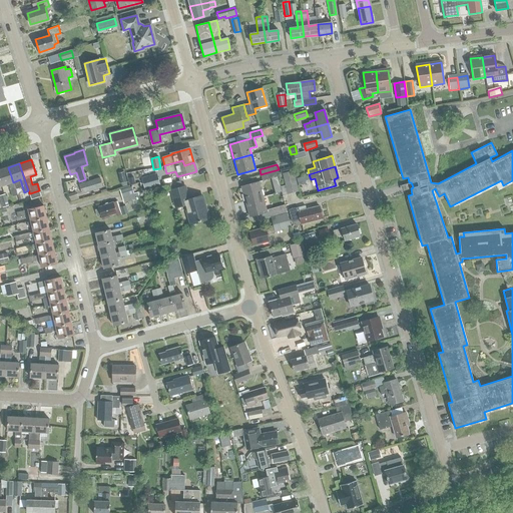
[(17,194),(13,182),(8,167),(0,169),(0,181),(1,185),(8,183),(12,195),(17,194)]
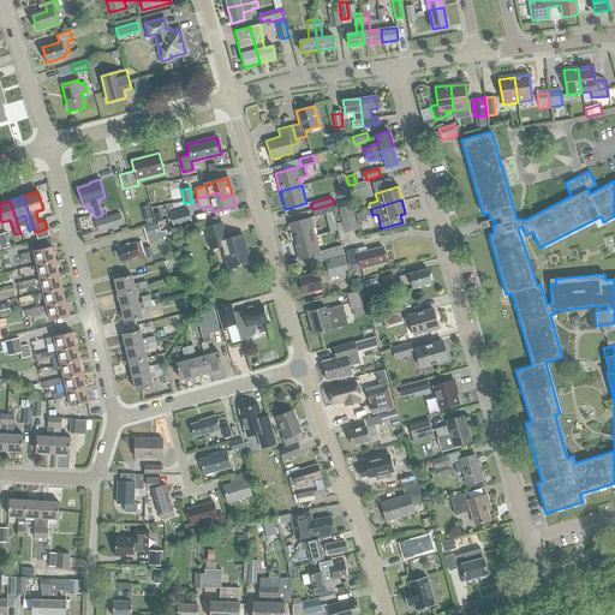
[(312,209),(315,216),(333,212),(332,207),(334,207),(334,203),(312,209)]
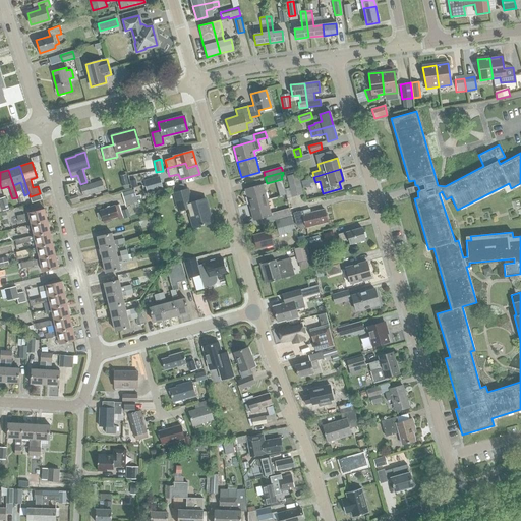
[(302,194),(297,174),(287,176),(292,196),(302,194)]
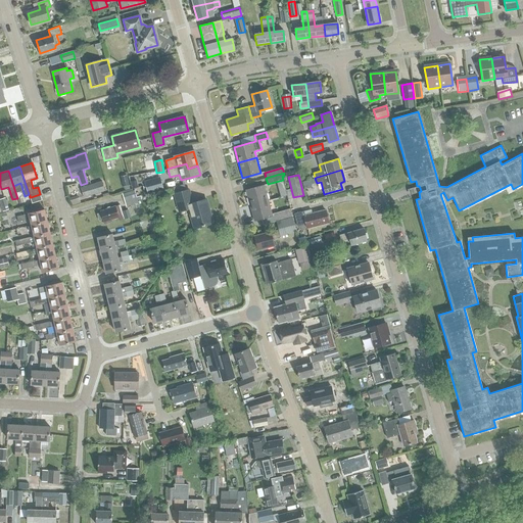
[(130,186),(127,176),(121,177),(124,187),(130,186)]
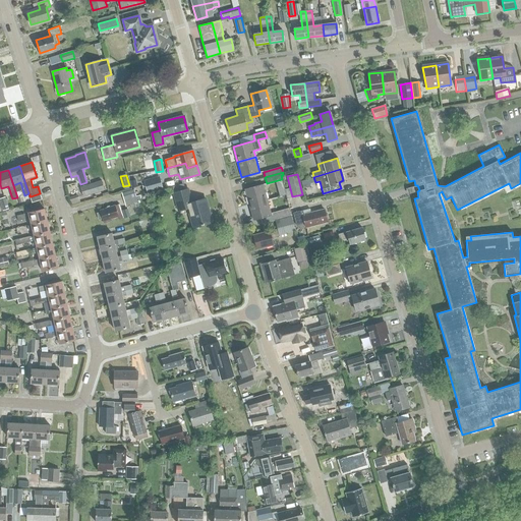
[(309,179),(301,181),(303,188),(309,186),(310,183),(309,179)]
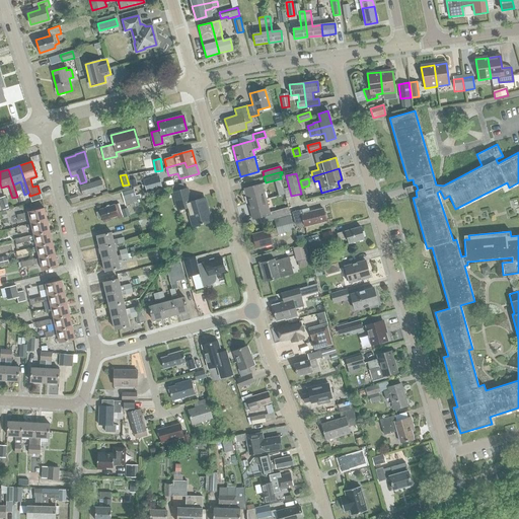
[(146,192),(162,188),(160,179),(144,184),(146,192)]
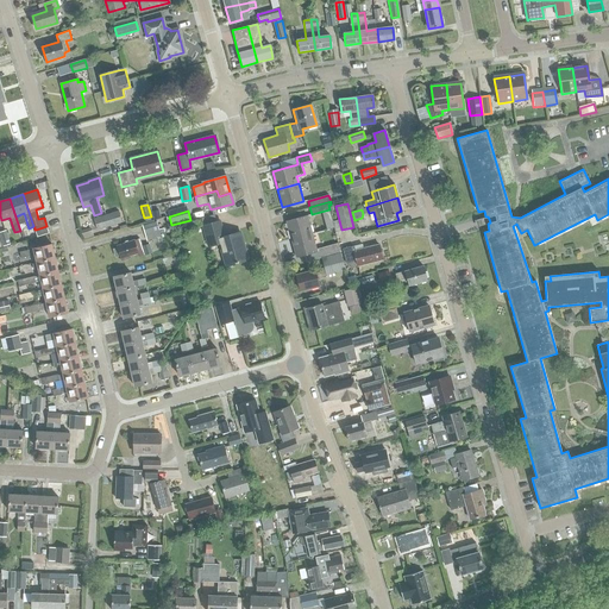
[(96,219),(100,230),(121,223),(118,212),(96,219)]
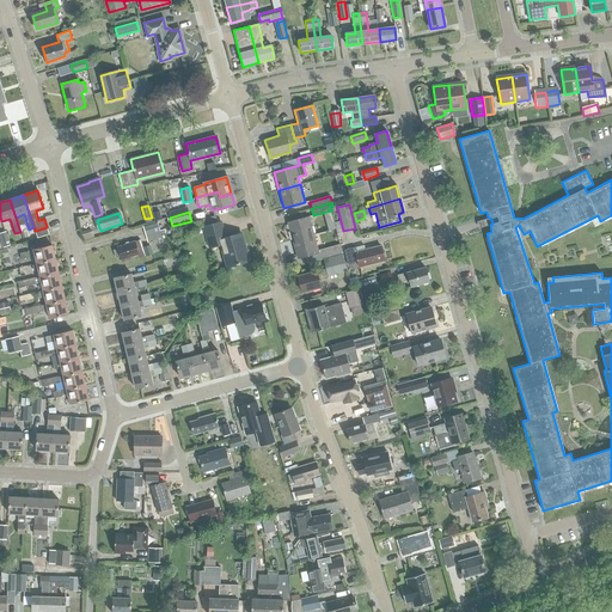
[(287,222),(293,240),(313,234),(308,216),(287,222)]
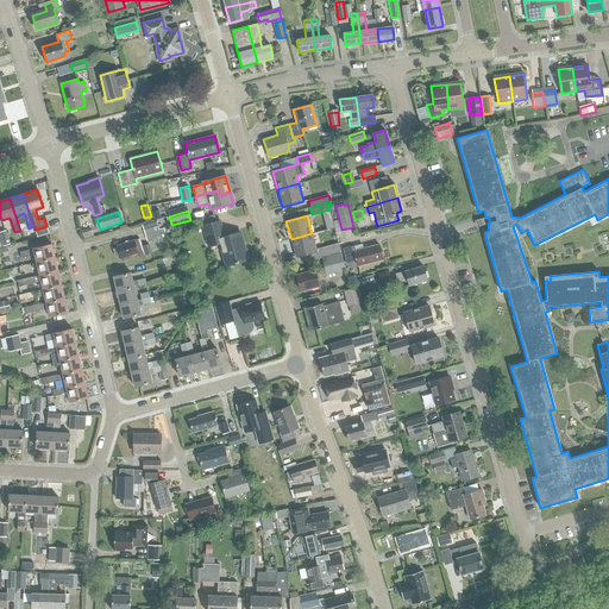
[(332,218),(325,220),(327,230),(336,227),(332,218)]
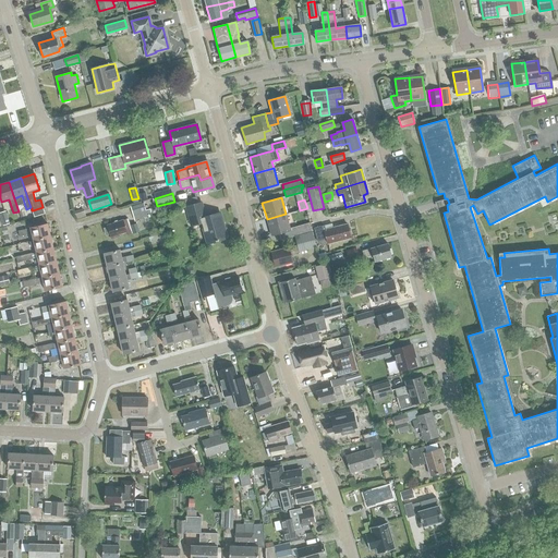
[(227,239),(219,214),(204,218),(199,203),(185,207),(191,226),(201,223),(207,244),(227,239)]
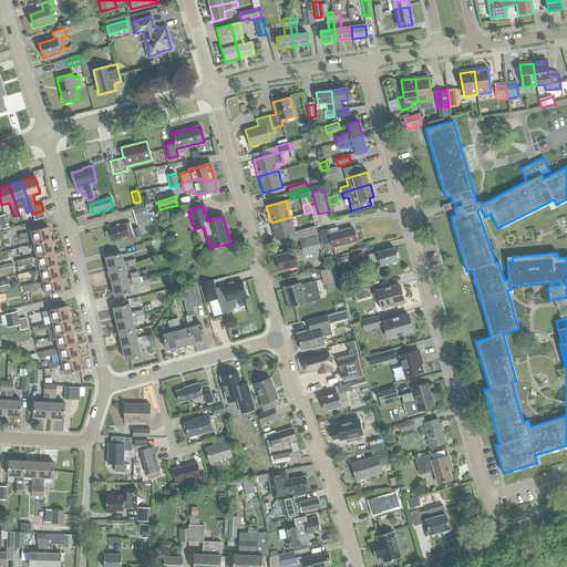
[(147,214),(145,207),(132,210),(135,218),(141,216),(143,223),(150,220),(148,217),(153,216),(152,213),(147,214)]
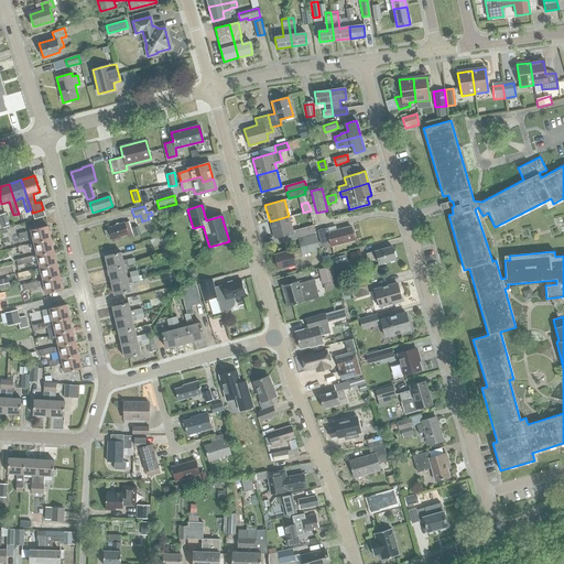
[(0,215),(0,217),(3,228),(10,226),(6,214),(0,215)]
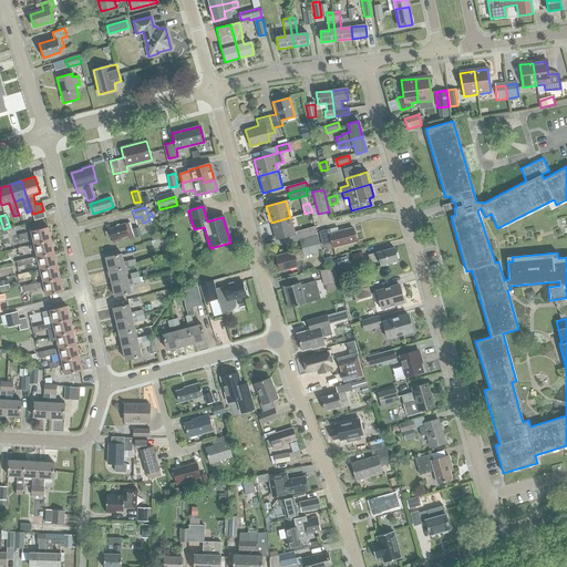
[(290,217),(271,223),(276,239),(296,234),(290,217)]
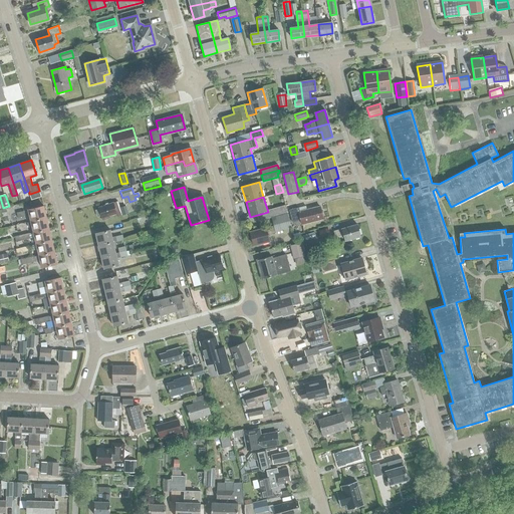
[(116,217),(127,214),(124,206),(119,208),(117,202),(98,208),(99,210),(95,211),(97,217),(101,216),(102,220),(109,218),(108,216),(115,214),(116,217)]
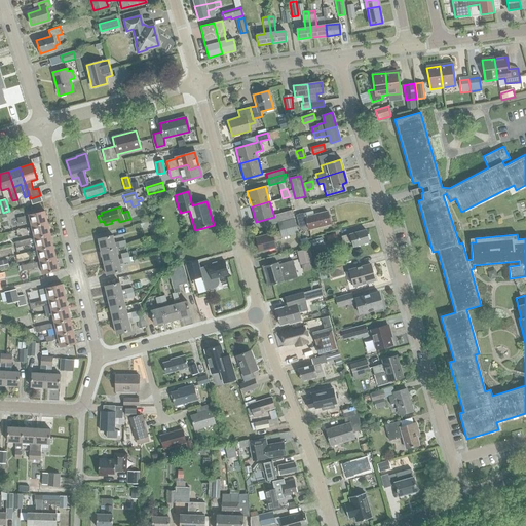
[(45,212),(29,215),(32,227),(48,223),(45,212)]
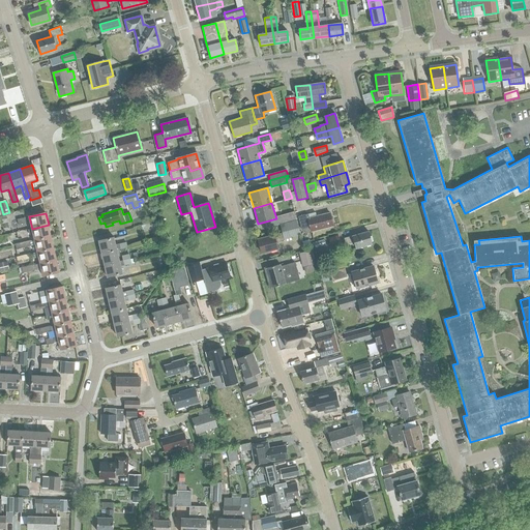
[(310,228),(311,232),(332,226),(329,213),(308,218),(307,214),(298,217),(301,230),(310,228)]
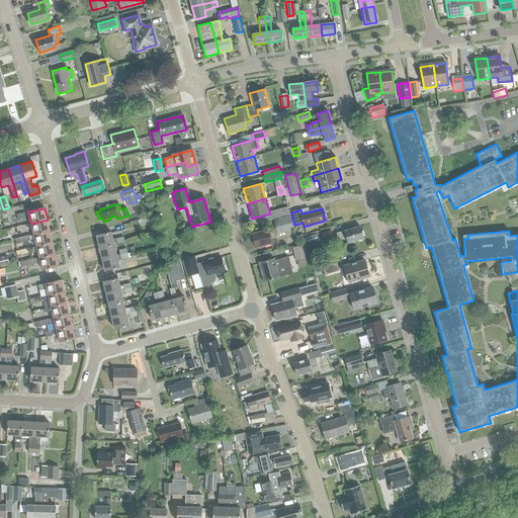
[(270,213),(271,221),(283,218),(281,210),(270,213)]
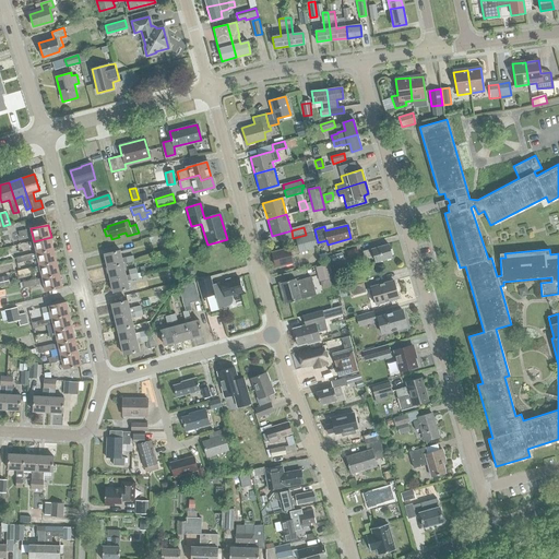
[(317,248),(312,233),(295,238),(297,246),(288,249),(288,248),(272,252),(276,268),(293,263),(292,258),(300,256),(299,252),(317,248)]
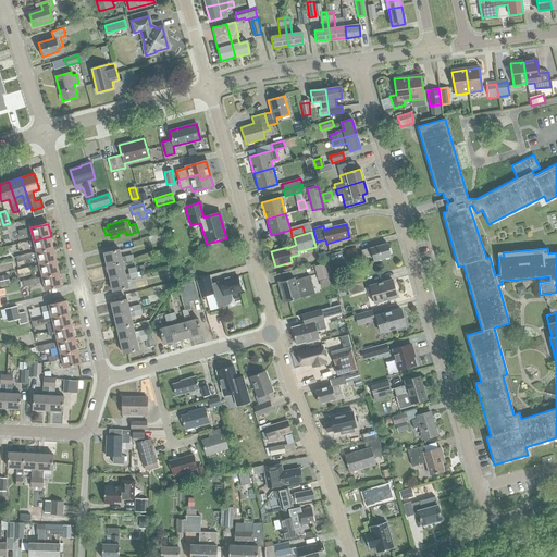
[(31,247),(35,246),(36,252),(53,249),(51,236),(34,240),(29,242),(31,247)]
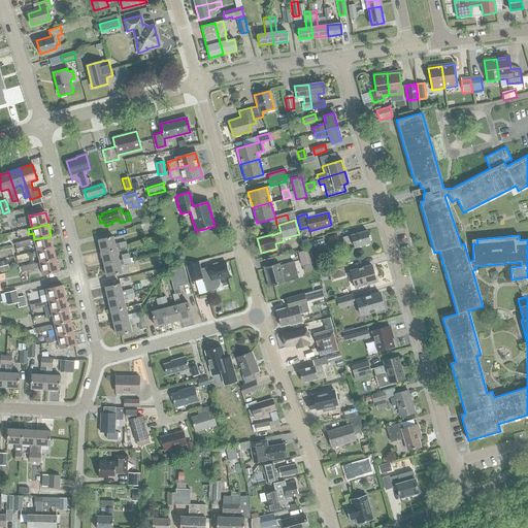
[(369,243),(366,231),(343,238),(345,243),(353,241),(355,249),(369,243)]
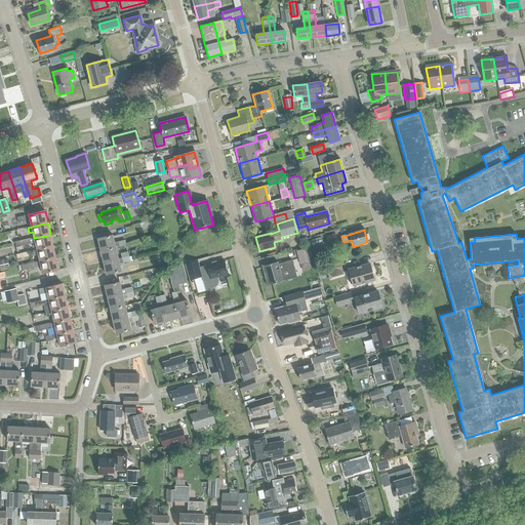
[(336,240),(334,234),(326,236),(327,243),(336,240)]
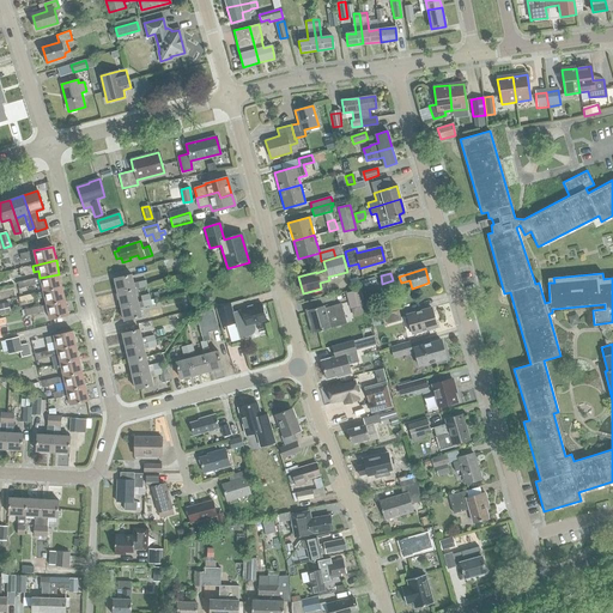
[(35,279),(36,285),(41,284),(43,292),(62,287),(59,274),(40,278),(35,279)]
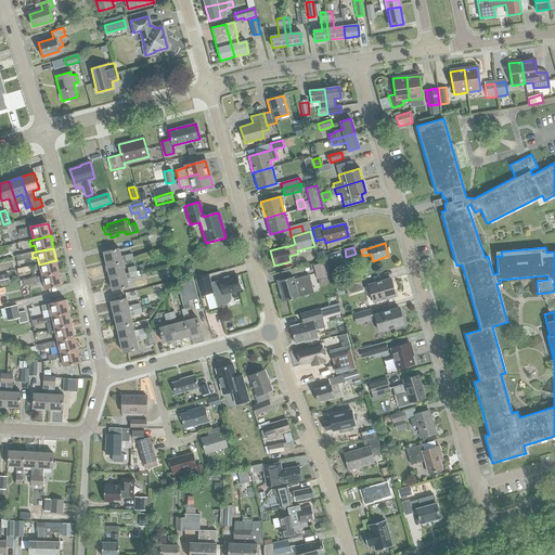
[(120,257),(118,248),(103,253),(106,266),(121,261),(126,260),(125,256),(120,257)]
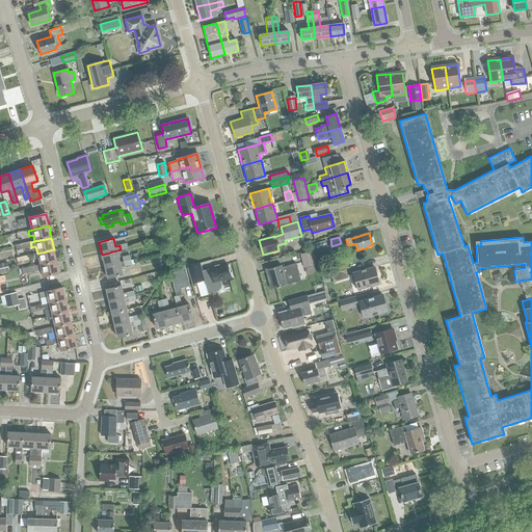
[(57,261),(54,249),(37,254),(41,265),(57,261)]
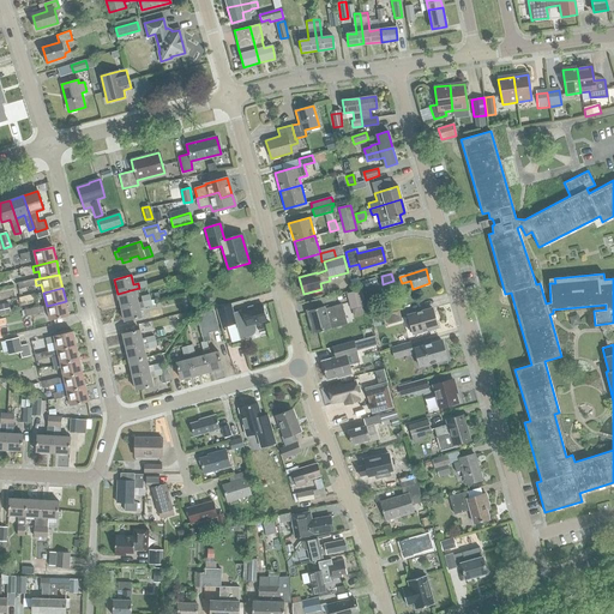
[(134,289),(118,294),(121,307),(138,304),(134,289)]
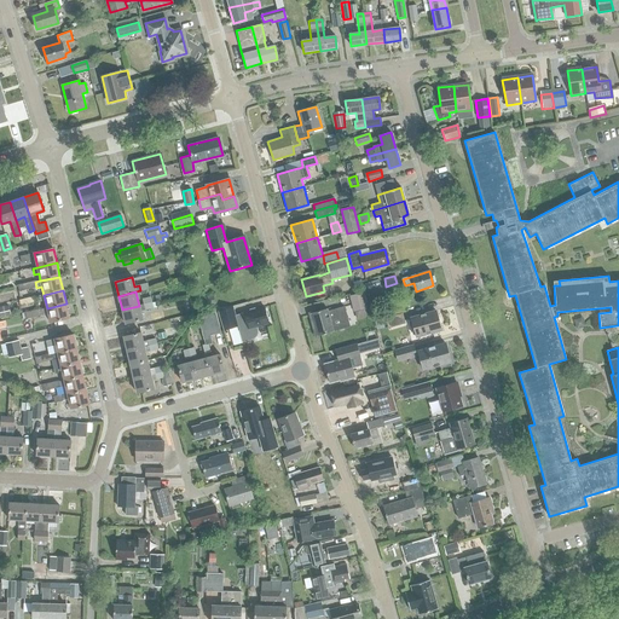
[(350,296),(353,312),(368,308),(364,293),(350,296)]
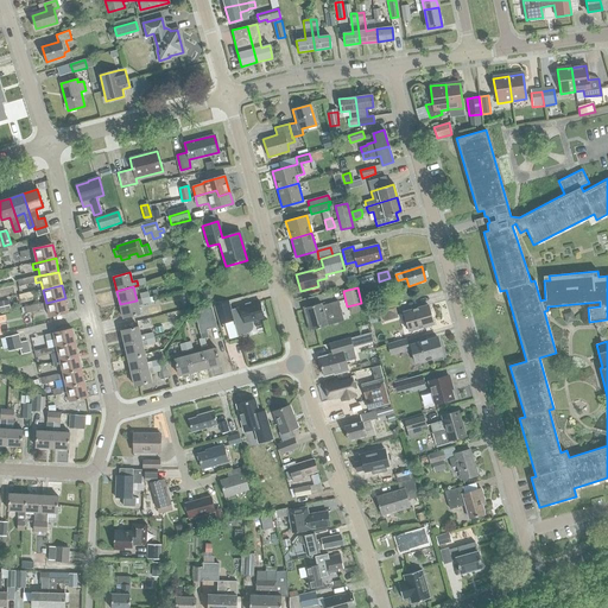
[(209,290),(196,293),(198,303),(211,298),(209,290)]
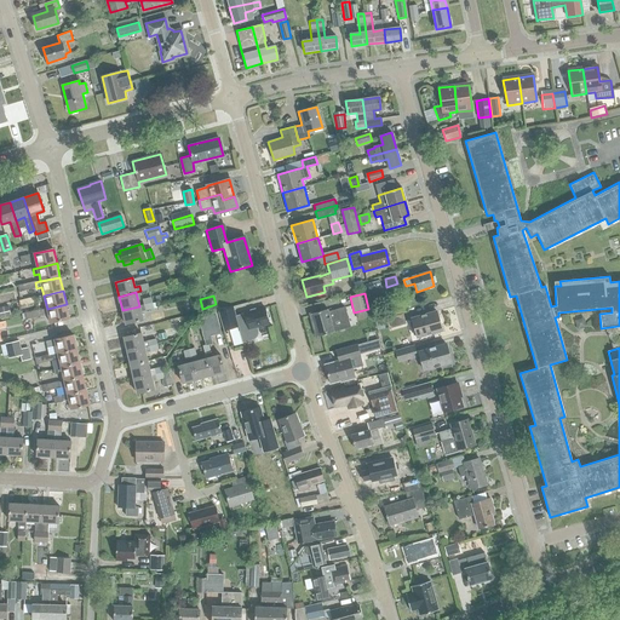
[(51,323),(69,319),(67,304),(47,309),(41,310),(44,316),(49,315),(51,323)]
